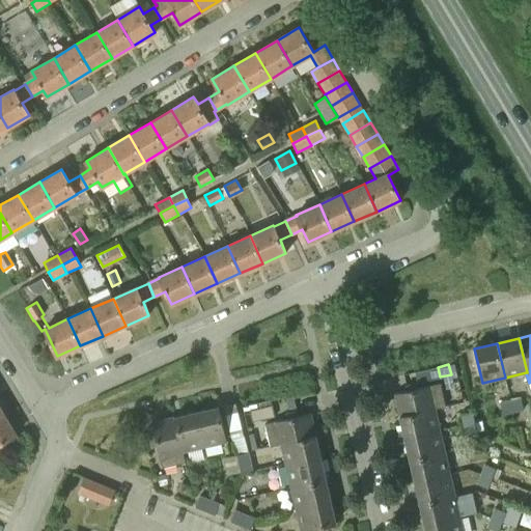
[(407,386),(408,391),(395,394),(400,417),(435,409),(445,407),(440,384),(418,388),(417,384),(407,386)]
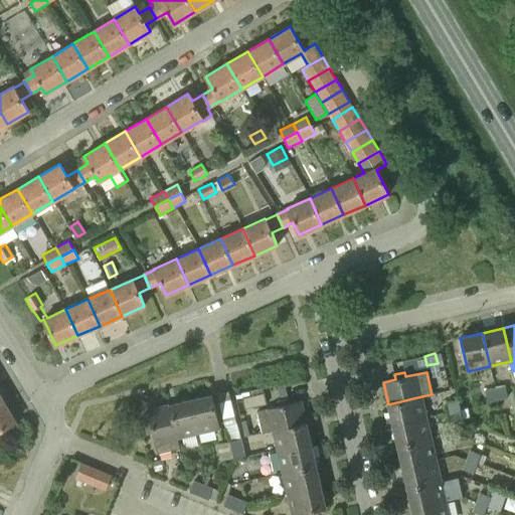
[(506,386),(495,389),(498,399),(508,396),(506,386)]
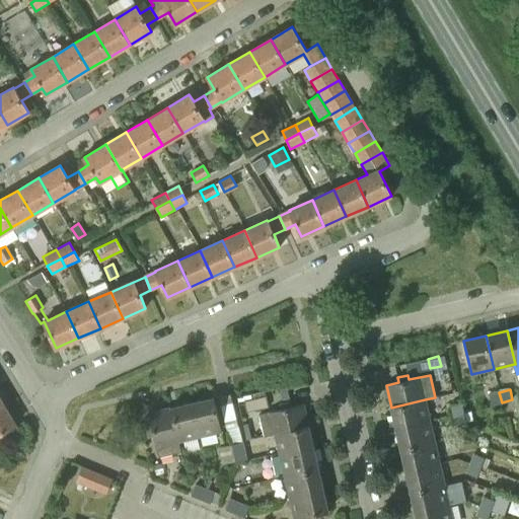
[(489,394),(492,405),(502,402),(499,392),(489,394)]
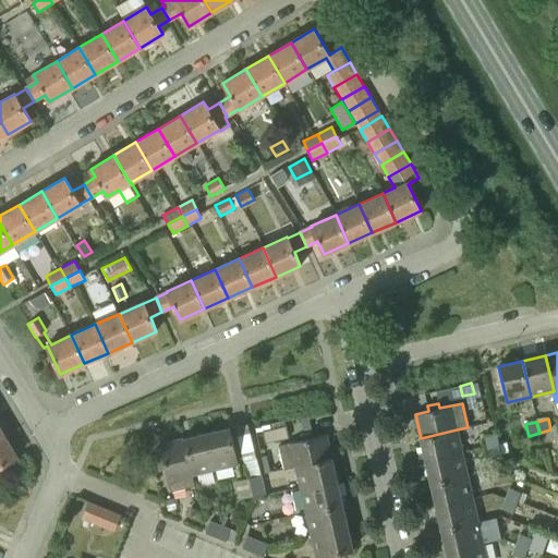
[(263,432),(266,444),(288,439),(286,427),(263,432)]
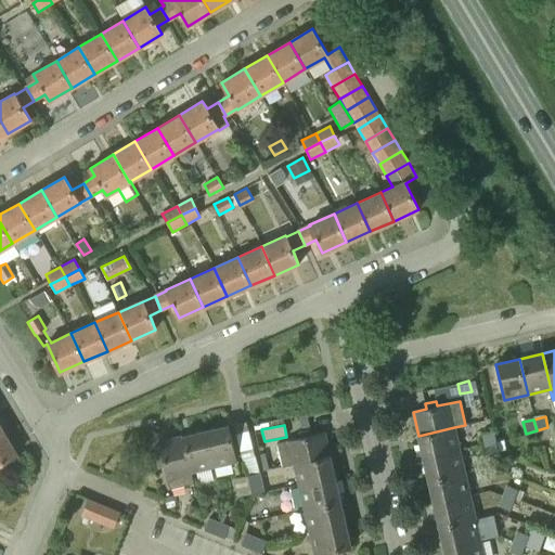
[(229,426),(205,431),(214,466),(236,461),(229,426)]
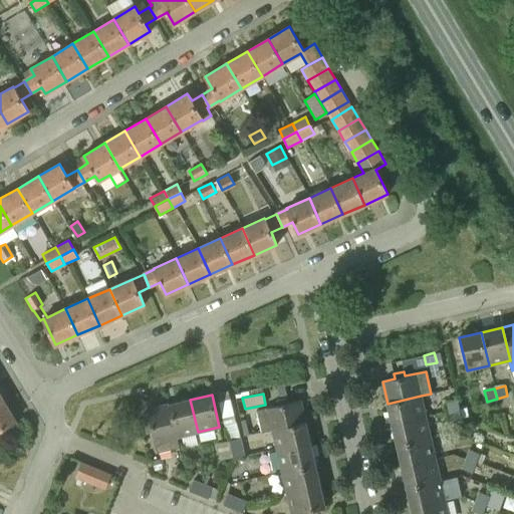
[(421,396),(388,404),(393,425),(425,418),(421,396)]
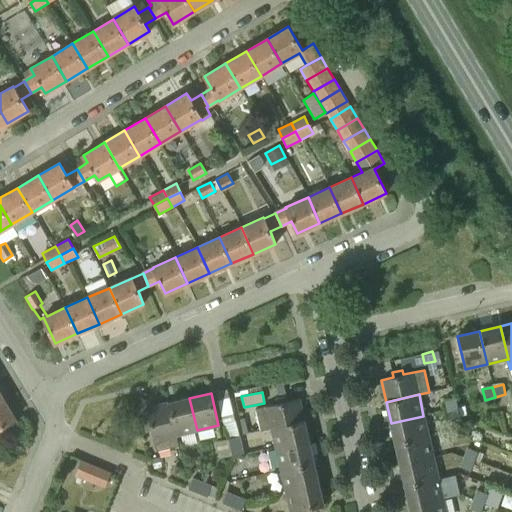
[(277,403),(266,406),(255,408),(260,430),(271,428),(304,420),(299,398),(287,401),(286,397),(276,399),(277,403)]
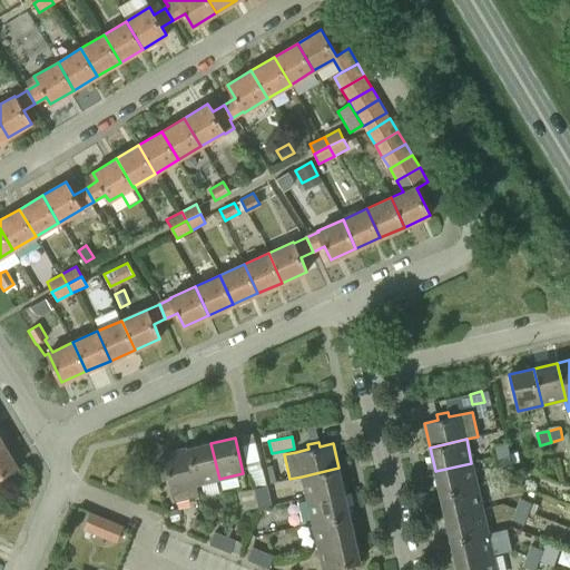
[(494,444),(497,455),(509,453),(507,442),(494,444)]
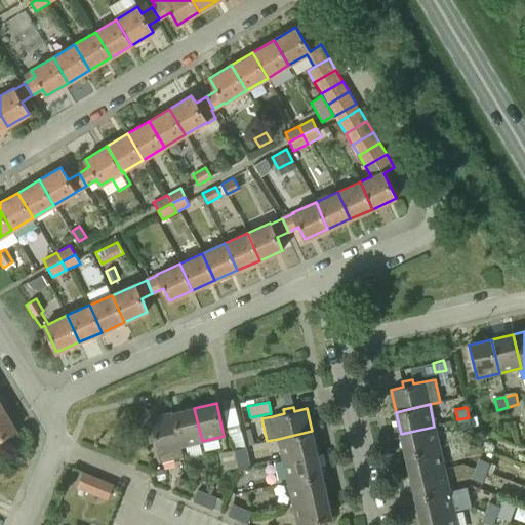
[(3,408),(0,409),(0,439),(15,430),(3,408)]
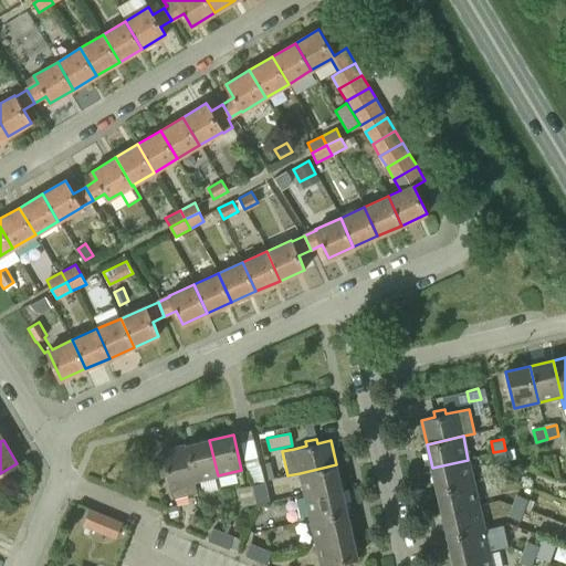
[(218,475),(209,440),(186,444),(197,493),(198,493),(195,481),(218,475)]
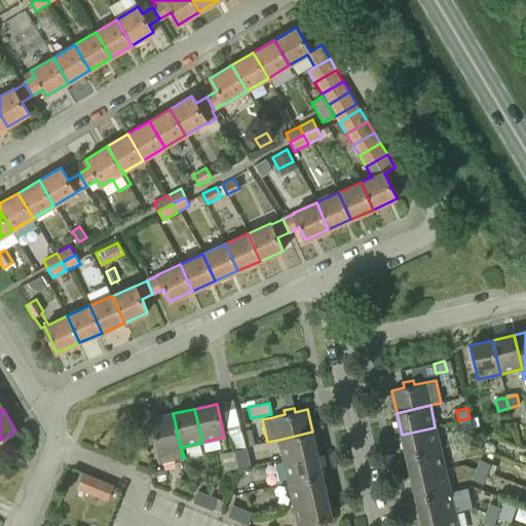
[(151,418),(153,428),(148,429),(150,443),(156,442),(160,463),(183,458),(173,413),(151,418)]
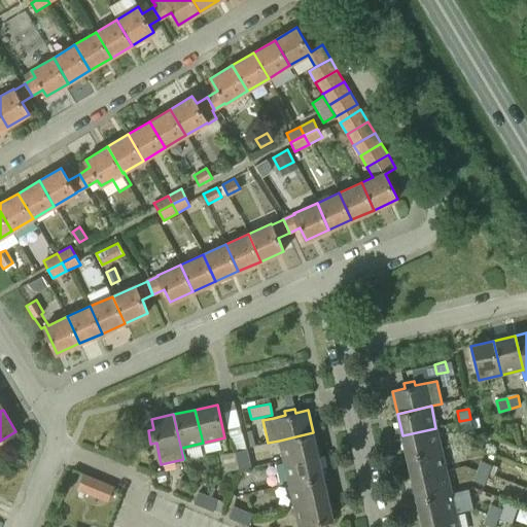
[(459,421),(461,431),(472,429),(470,419),(459,421)]
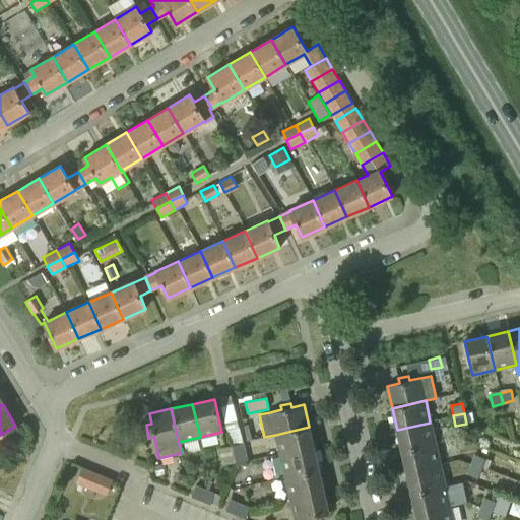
[(244,443),(239,423),(228,425),(233,446),(244,443)]
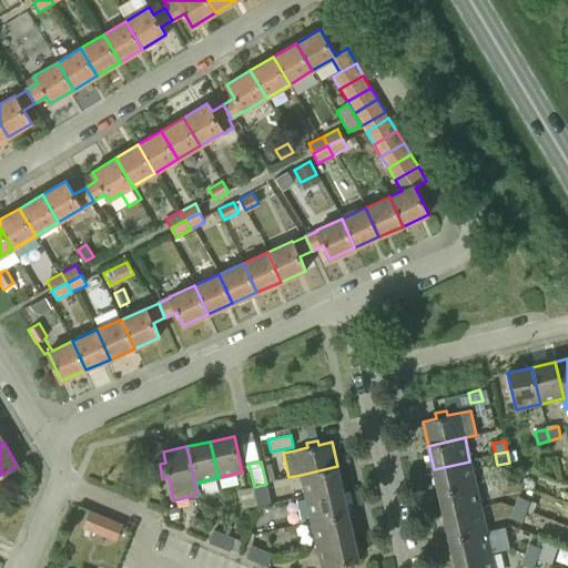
[(469,462),(434,469),(439,493),(475,484),(469,462)]
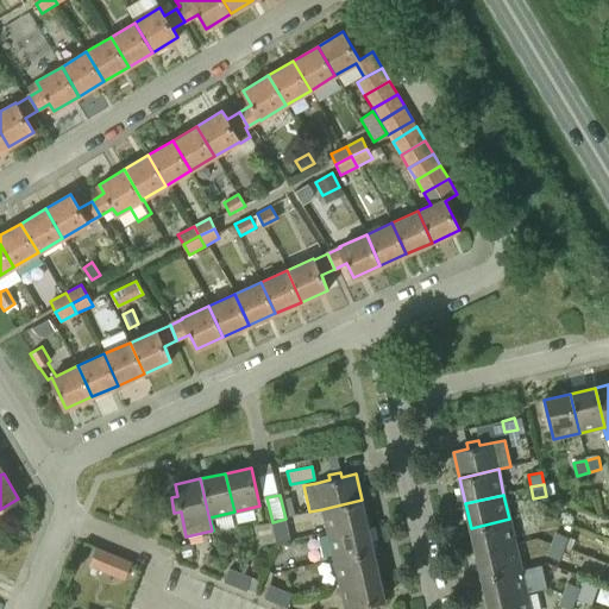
[(368,526),(362,500),(322,509),(328,534),(368,526)]
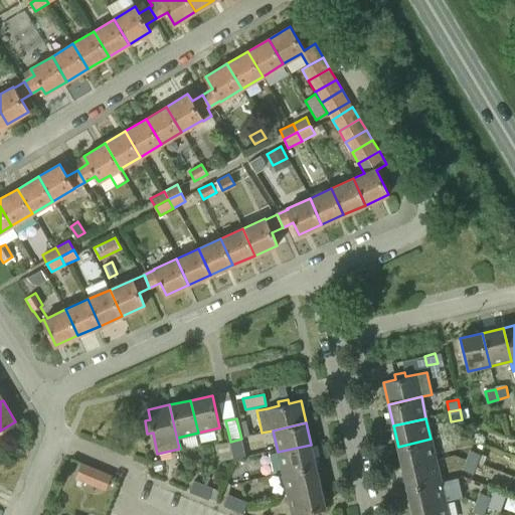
[(245,459),(241,439),(230,442),(233,458),(234,462),(245,459)]
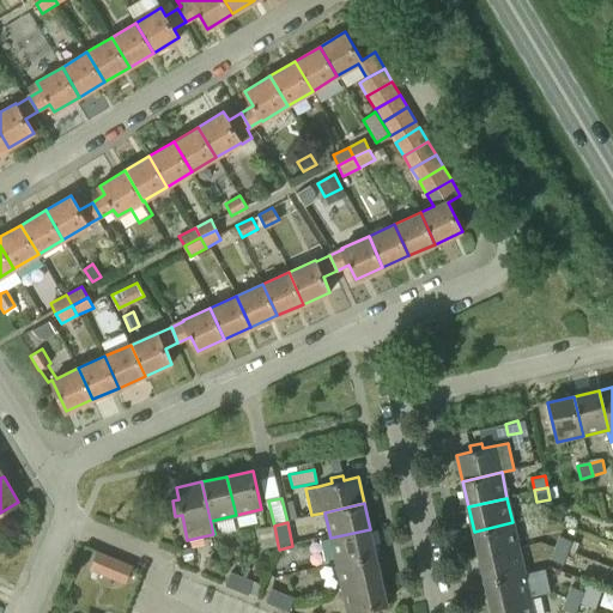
[(519,547),(513,522),(474,532),(480,557),(519,547)]
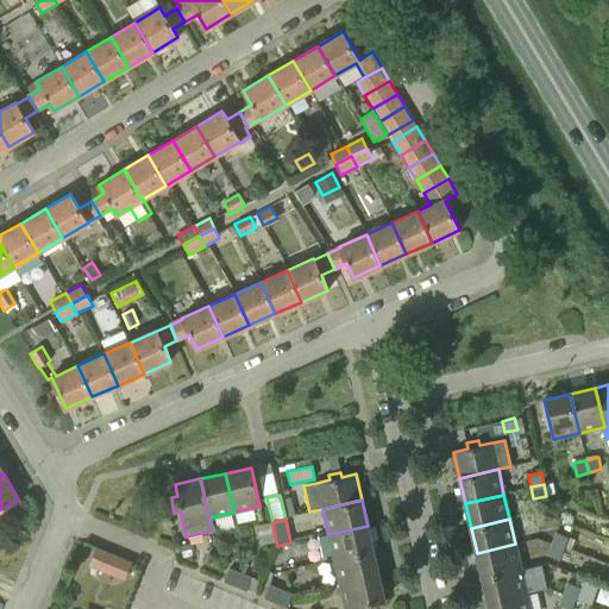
[(276,541),(272,522),(257,525),(262,545),(276,541)]
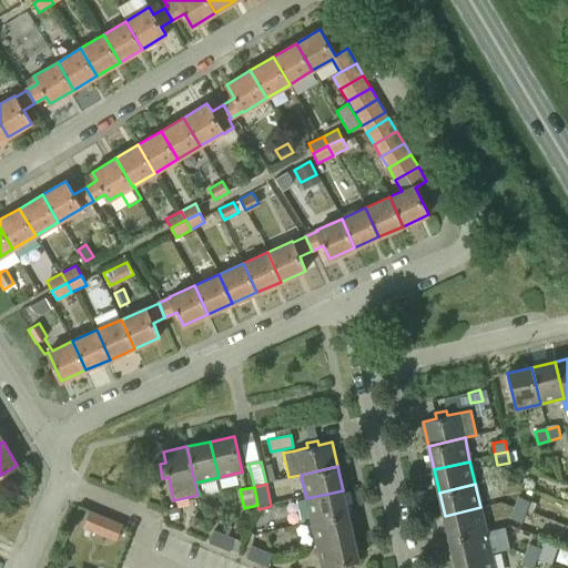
[(343,490),(306,498),(312,521),(348,514),(343,490)]
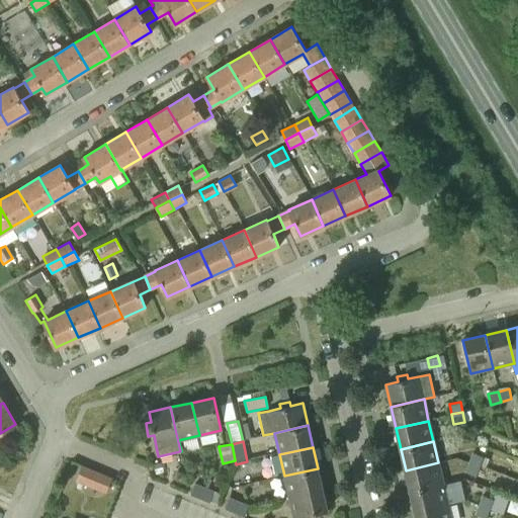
[(469,463),(481,467),(484,458),(472,453),(469,463)]
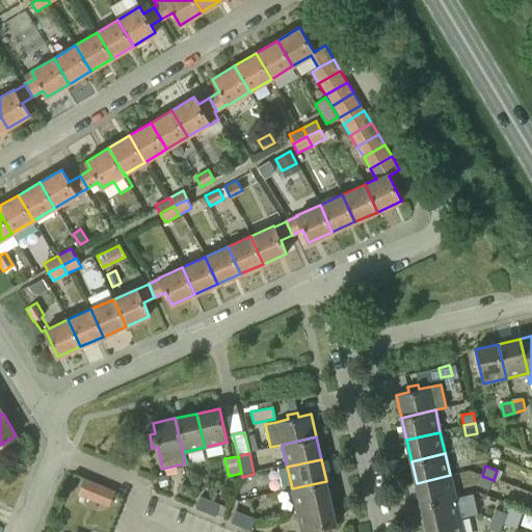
[(455,497),(450,475),(417,483),(421,505),(455,497)]
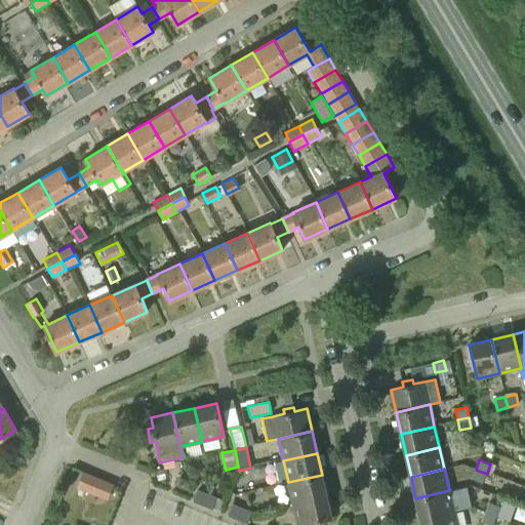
[(487,474),(476,470),(472,479),(483,484),(487,474)]
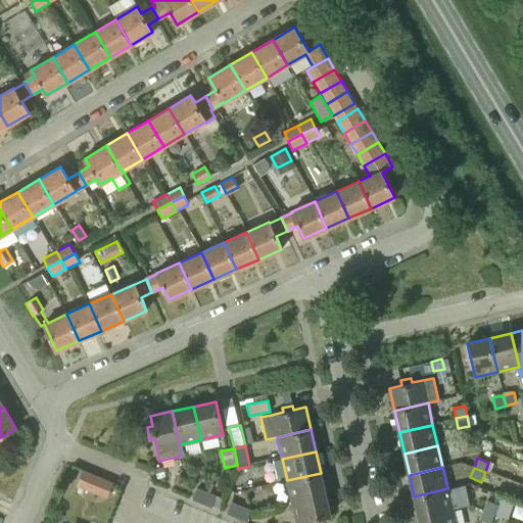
[(82,471),(75,487),(106,500),(112,483),(82,471)]
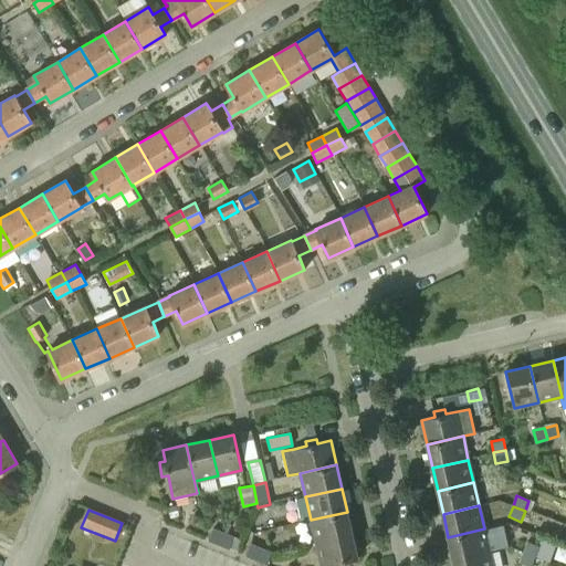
[(347,512),(311,520),(316,543),(353,534),(347,512)]
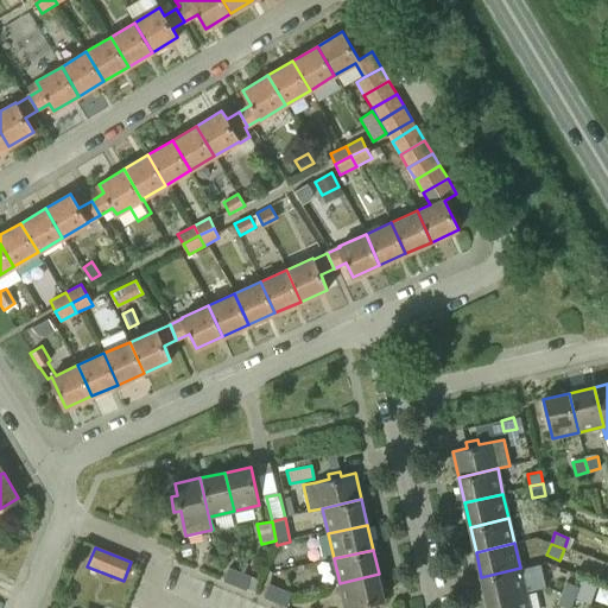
[(235,584),(240,572),(228,568),(223,580),(235,584)]
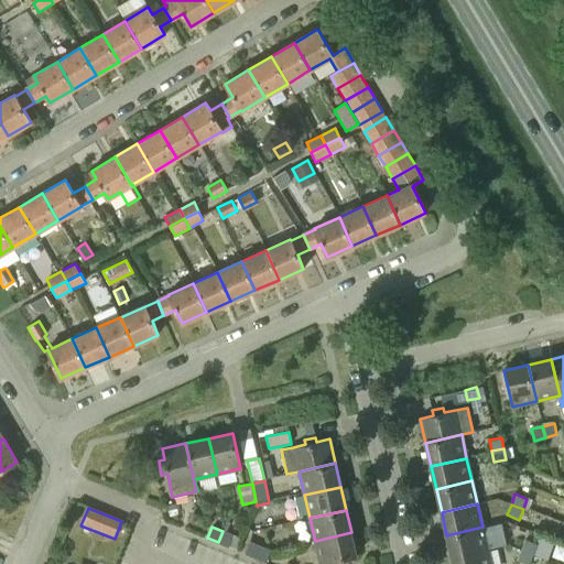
[(483,527),(446,535),(452,557),(488,550),(483,527)]
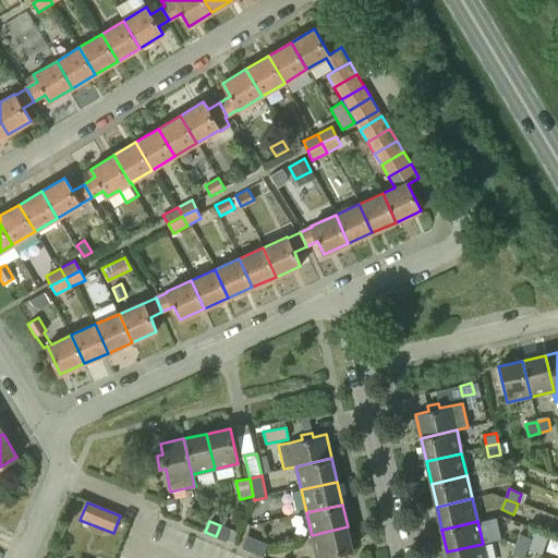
[(231,530),(220,525),(216,536),(226,541),(231,530)]
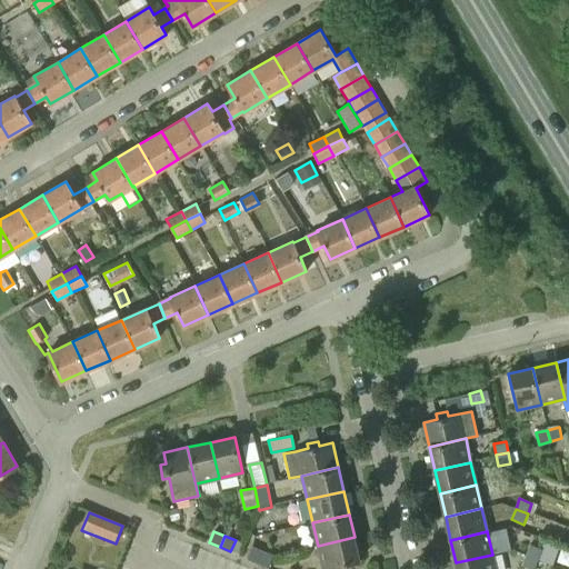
[(355,537),(318,546),(322,568),(325,568),(359,561),(355,537)]
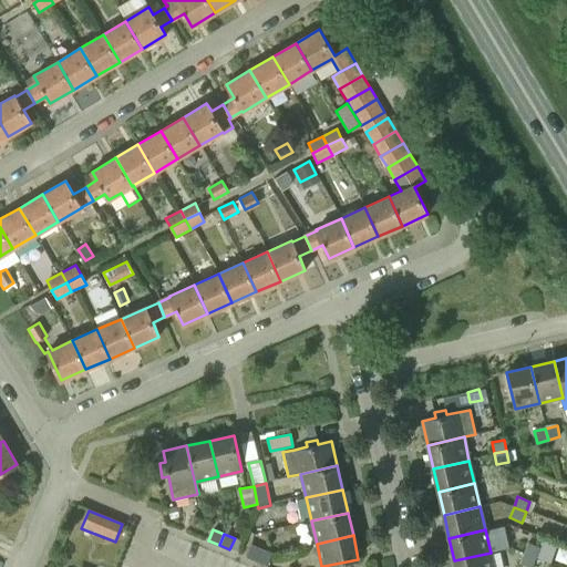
[(528,543),(524,554),(537,558),(542,547),(528,543)]
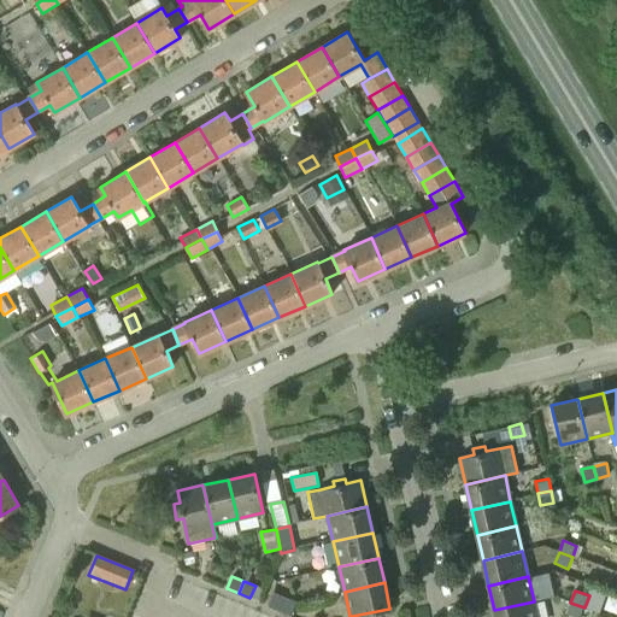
[(280,610),(285,598),(274,593),(268,606),(280,610)]
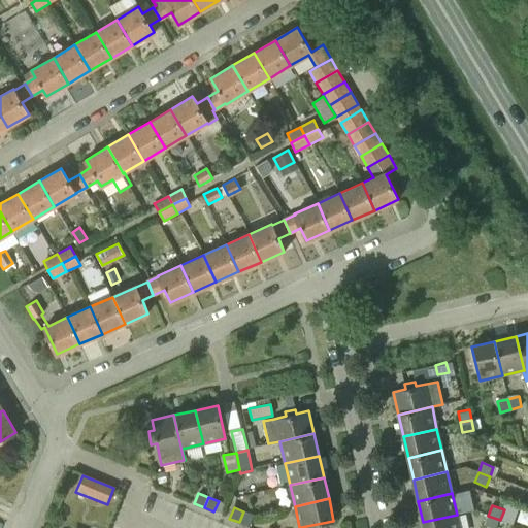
[(243,512),(239,522),(249,526),(254,515),(243,512)]
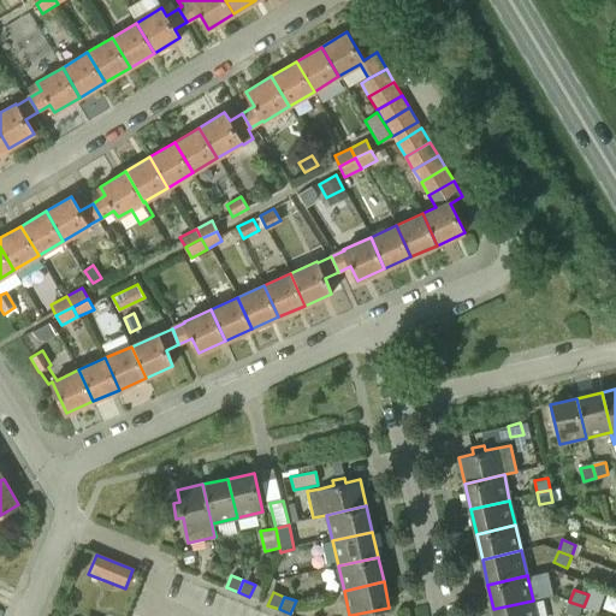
[(535,615),(533,600),(493,609),(495,615),(535,615)]
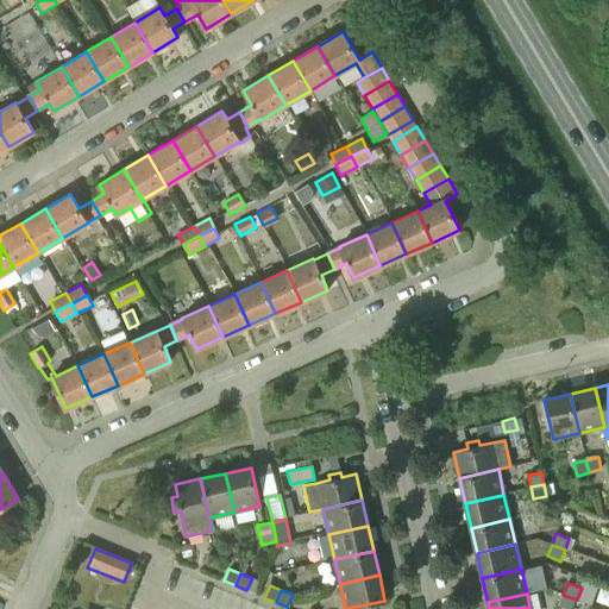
[(572,608),(577,600),(563,595),(559,607),(564,608),(572,608)]
